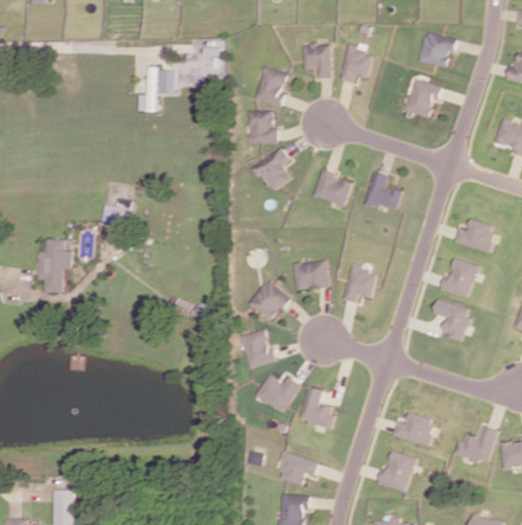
[(362,24),(360,30),(370,32),(372,26),(362,24)]
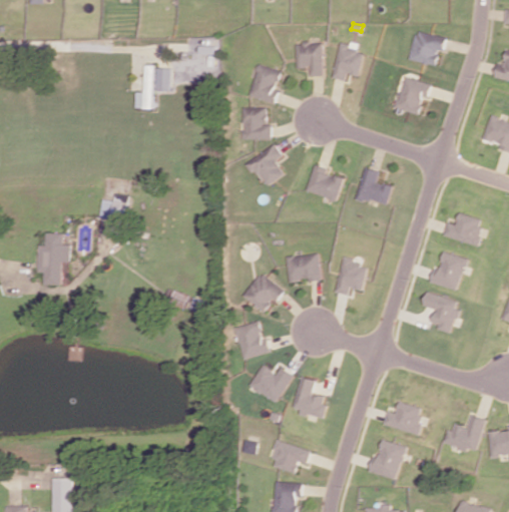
[(445,37),(419,31),(418,35),(415,34),(410,58),(424,61),(436,64),(438,53),(435,53),(436,48),(442,49),(445,37)]
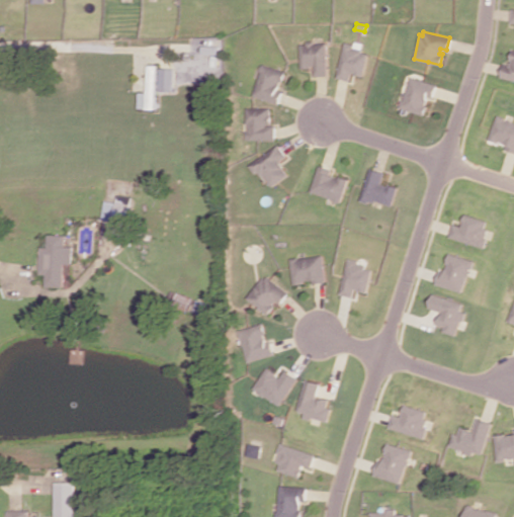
[(296,45),(297,68),(308,68),(307,66),(312,66),(312,75),(324,75),(323,44),(311,44),(311,40),(304,41),(304,44),(296,45)]
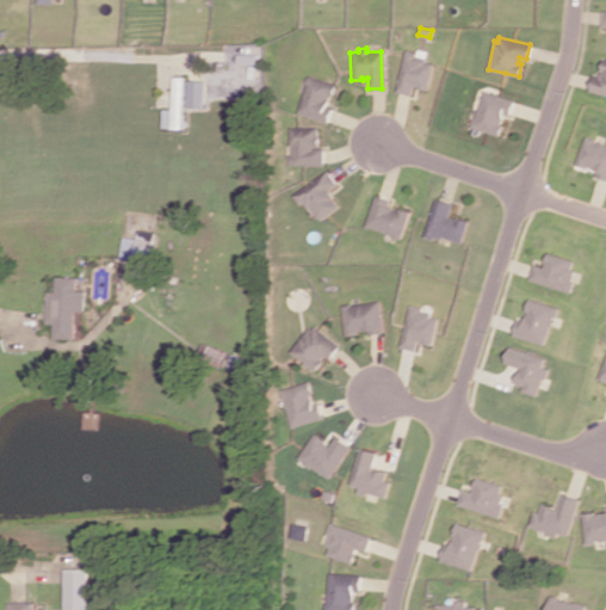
[(404,50),(395,91),(409,94),(412,84),(419,86),(419,87),(426,90),(432,63),(424,62),(425,59),(415,56),(415,53),(404,50)]
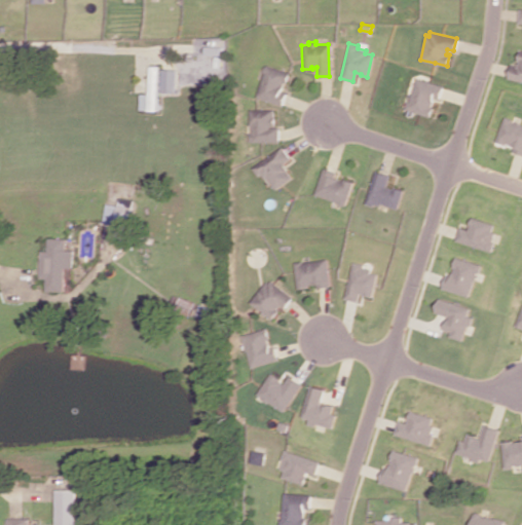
[(512,65),(509,77),(521,80),(521,50),(519,50),(516,62),(519,62),(518,66),(512,65)]
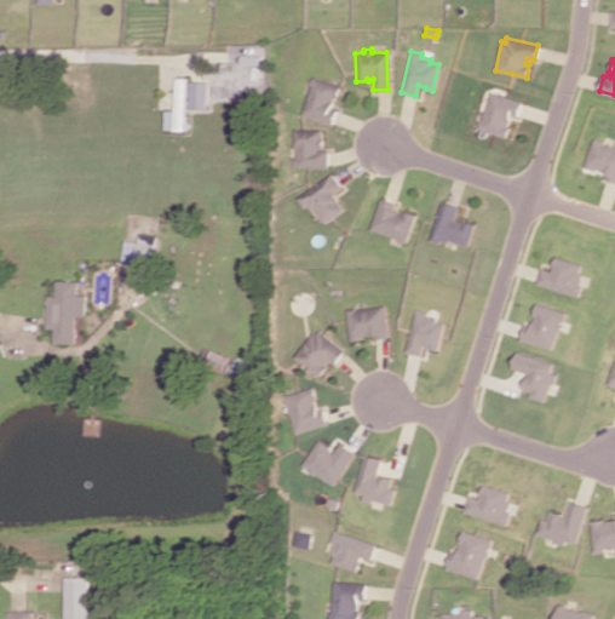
[(338,86),(311,78),(308,79),(306,82),(308,85),(298,114),(328,125),(334,109),(328,107),(332,97),(333,98),(338,86)]
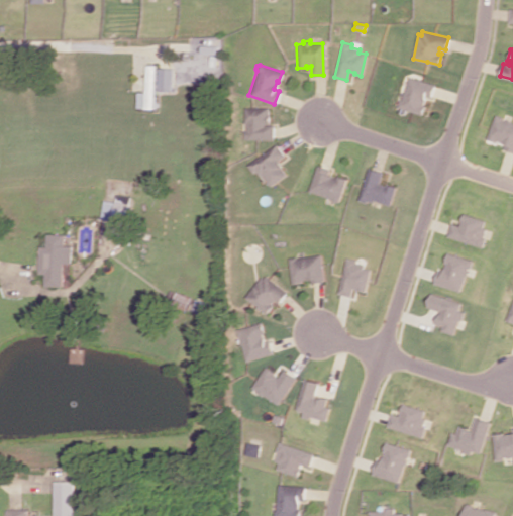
[(152,109),(152,66),(144,66),(143,93),(135,93),(135,109),(152,109)]
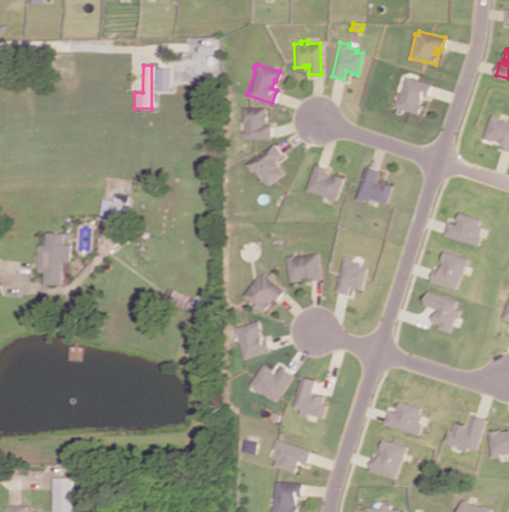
[(168,91),(169,68),(155,68),(154,91),(168,91)]
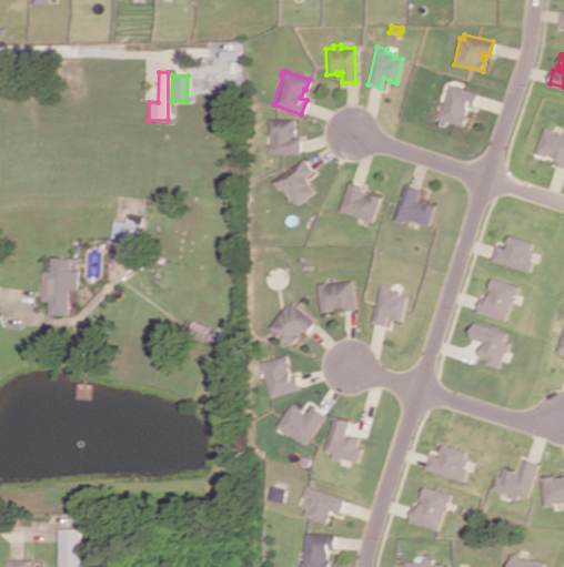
[(477,93),(463,89),(451,84),(442,111),(440,110),(437,118),(453,122),(464,127),(467,115),(464,114),(467,105),(473,107),(477,93)]
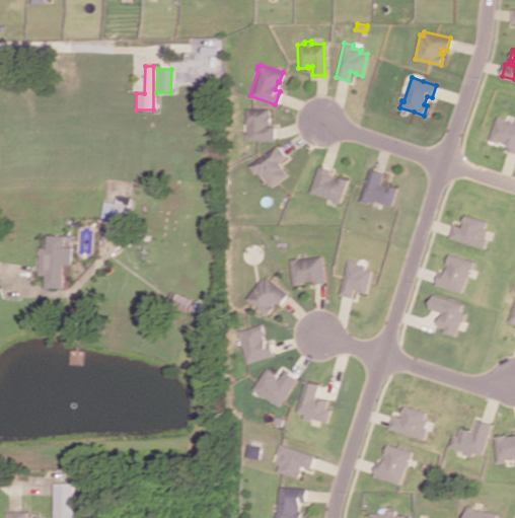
[(242,139),(272,139),(272,127),(263,126),(263,124),(267,124),(267,108),(243,108),(243,124),(245,124),(245,132),(242,132),(242,139)]
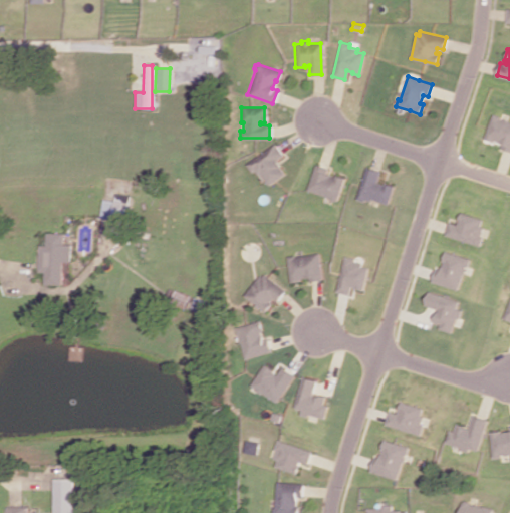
[(494,114),(485,139),(495,142),(496,139),(505,142),(503,148),(509,150),(509,121),(500,118),(501,117),(494,114)]
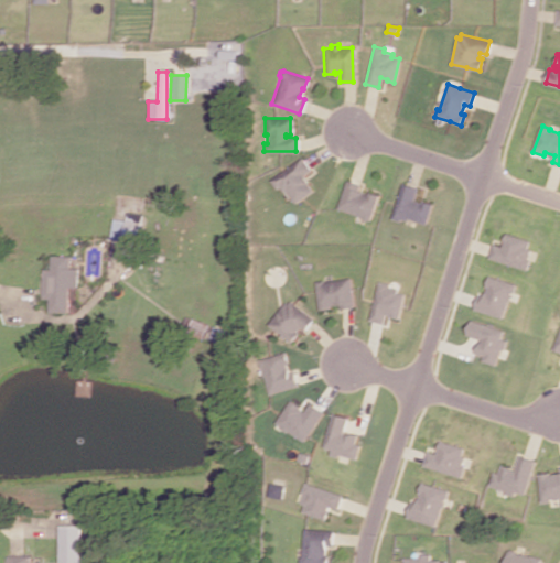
[(267,180),(273,190),(277,187),(280,192),(283,190),(292,202),(308,191),(303,183),(304,182),(300,176),(309,170),(299,157),(267,180)]
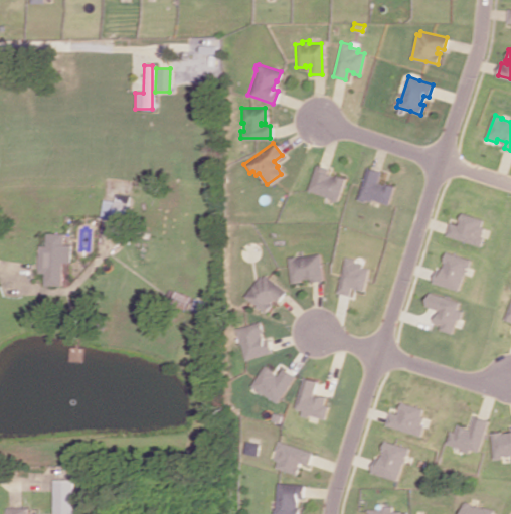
[(315,164),(306,189),(330,198),(331,200),(334,201),(337,200),(344,178),(334,175),(333,177),(325,174),(327,169),(315,164)]
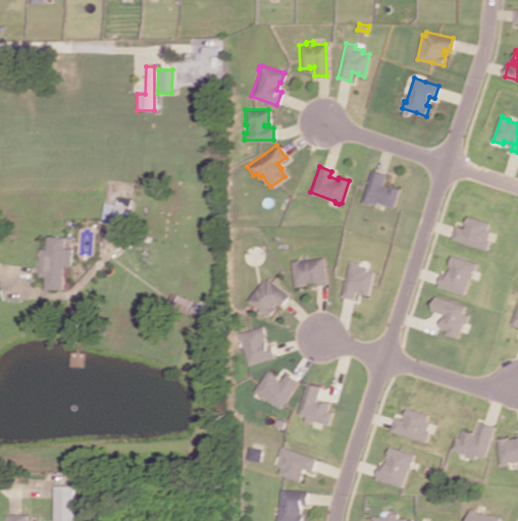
[(372,169),(362,203),(370,205),(371,203),(375,204),(378,202),(395,207),(401,189),(391,186),(391,187),(383,185),(386,173),(372,169)]
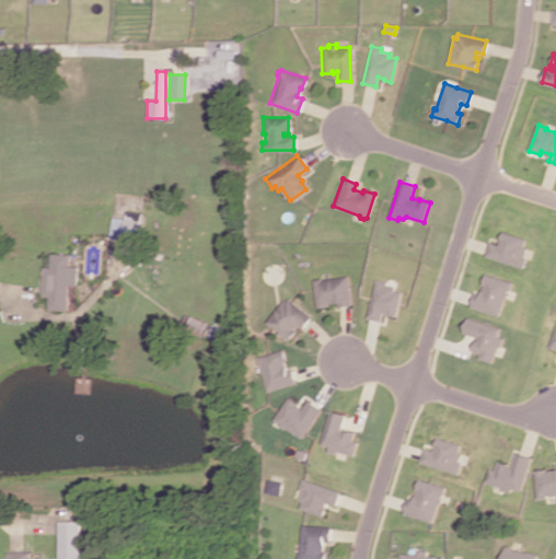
[(123,220),(109,218),(106,240),(135,243),(139,214),(123,212),(123,220)]
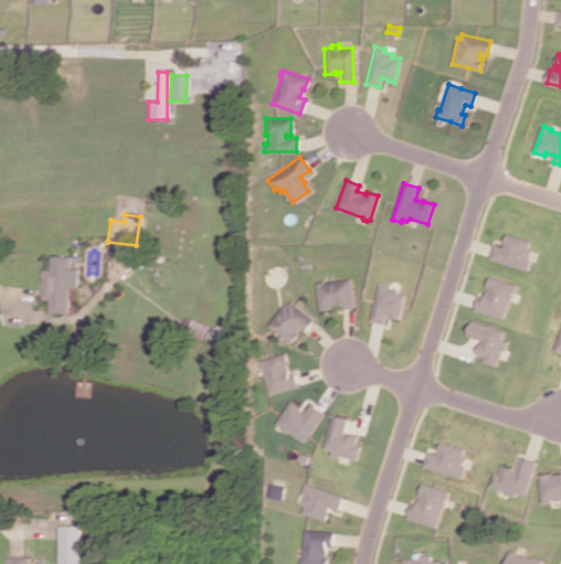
[(496,245),(491,258),(528,270),(531,259),(529,259),(532,251),(527,248),(530,242),(508,235),(504,247),(496,245)]
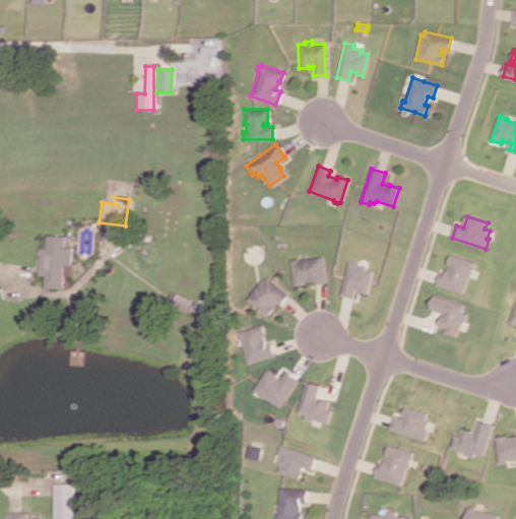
[(37,276),(44,276),(43,288),(61,289),(61,265),(69,265),(69,249),(62,248),(62,237),(44,236),(44,249),(38,249),(37,276)]
